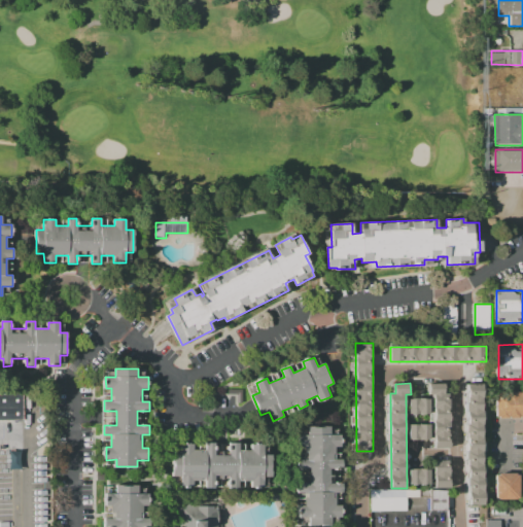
[(429,384),(445,383),(445,394),(450,394),(451,447),(436,447),(434,394),(429,394),(429,384)]
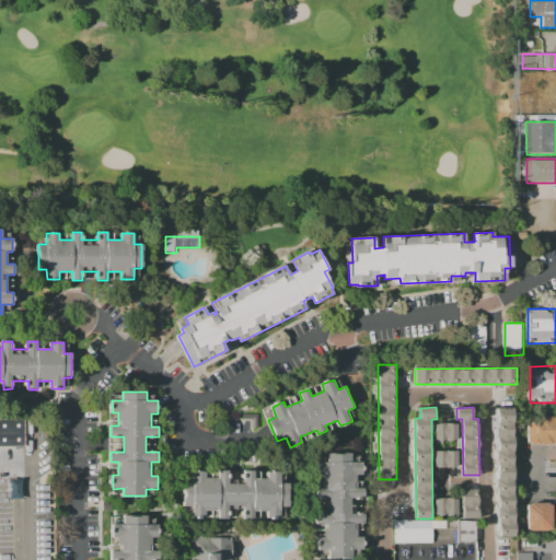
[(513,408),(517,536),(499,537),(498,407),(513,408)]
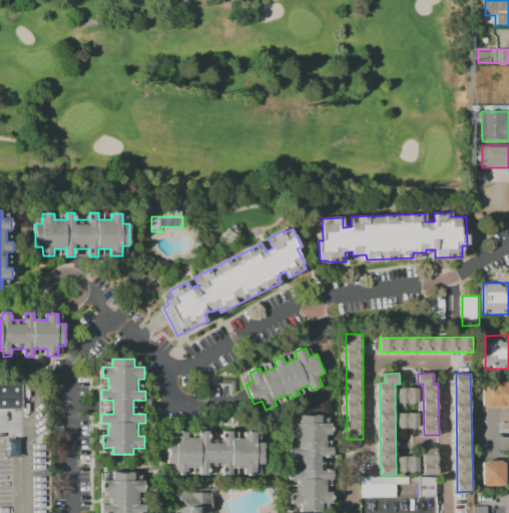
[(508,406),(484,406),(484,382),(508,382),(508,406)]
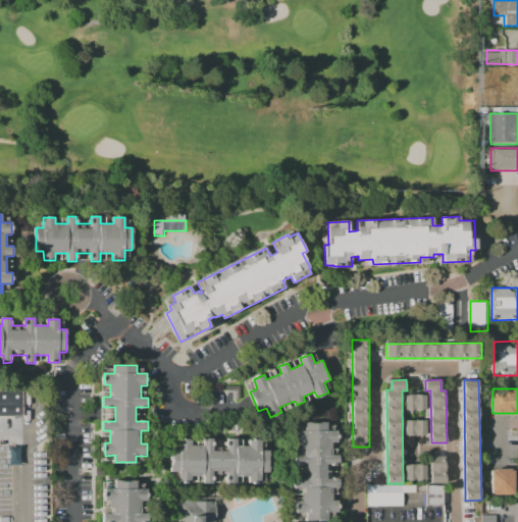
[(0,390),(24,390),(24,416),(0,416),(0,390)]
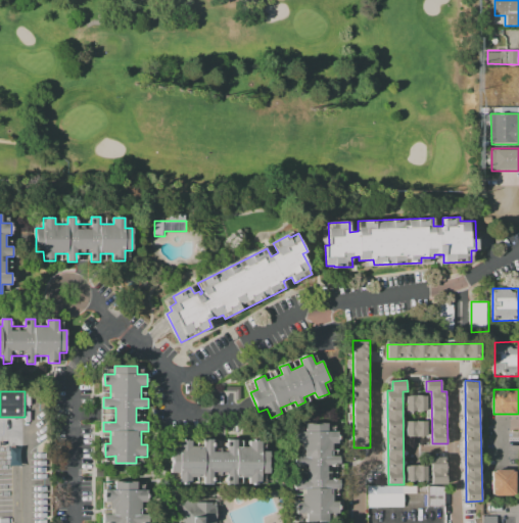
[(407,396),(428,395),(428,411),(407,411),(407,396)]
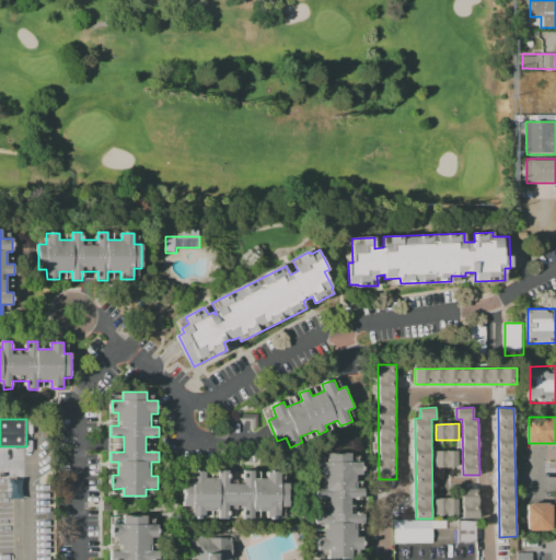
[(436,451),(459,451),(459,467),(436,467),(436,451)]
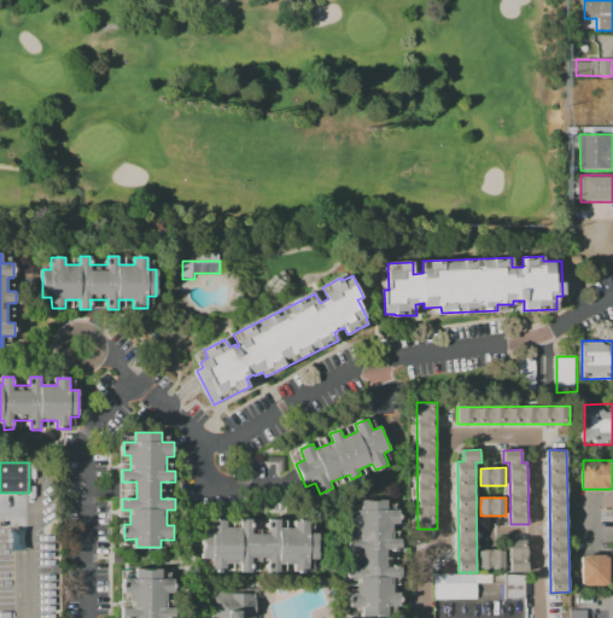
[(351,511),(363,511),(363,501),(390,501),(390,511),(401,511),(401,525),(393,525),(395,540),(403,540),(403,551),(387,551),(389,567),(403,567),(403,579),(395,579),(395,594),(401,594),(401,608),(389,608),(389,616),(365,616),(365,608),(351,608),(351,593),(358,593),(358,578),(349,579),(349,569),(365,567),(365,551),(349,551),(349,540),(358,540),(358,524),(351,524),(351,511)]
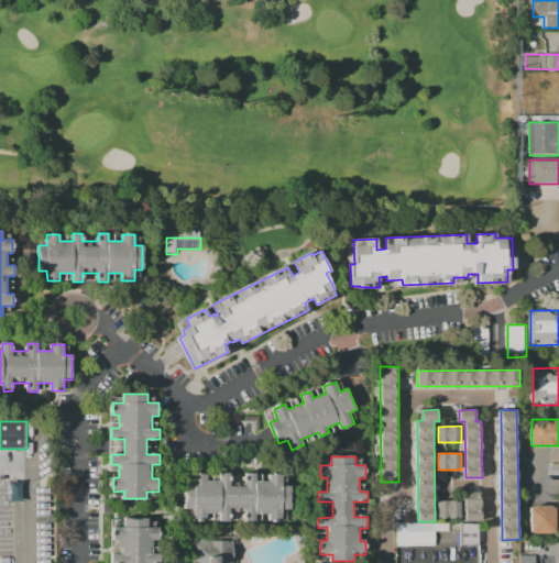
[(256,512),(256,521),(247,521),(247,512),(231,512),(231,520),(221,520),(221,512),(208,512),(208,519),(196,519),(196,509),(187,509),(187,485),(195,485),(195,474),(208,474),(208,481),(221,481),(221,472),(230,472),(230,481),(247,481),(247,472),(256,472),(256,481),(271,481),(271,473),(283,473),(283,484),(291,484),(291,508),(283,508),(283,520),(270,520),(270,512),(256,512)]
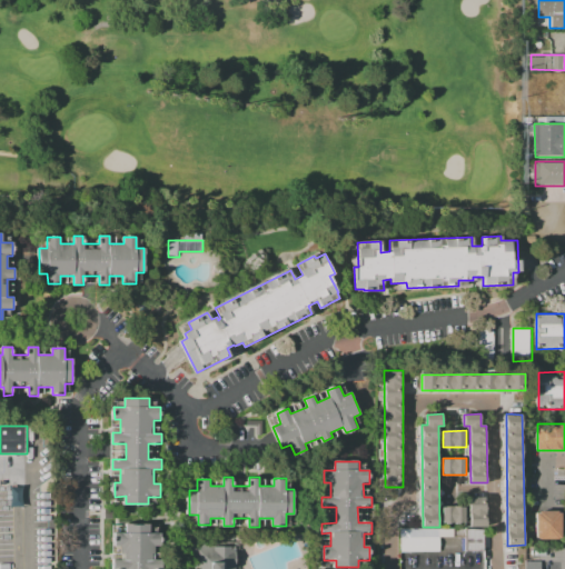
[(469,497),(488,497),(488,527),(471,527),(469,497)]
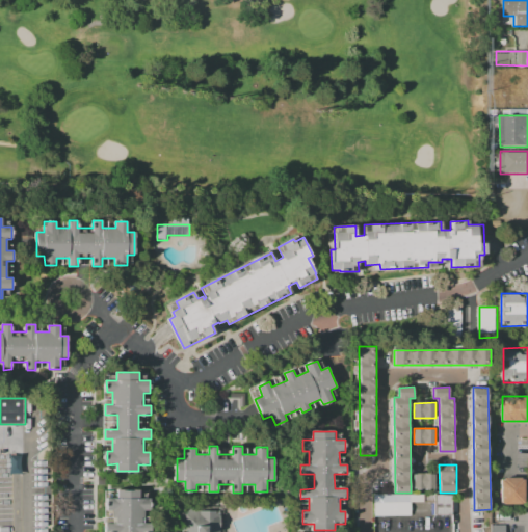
[(415,474),(437,474),(437,489),(415,490),(415,474)]
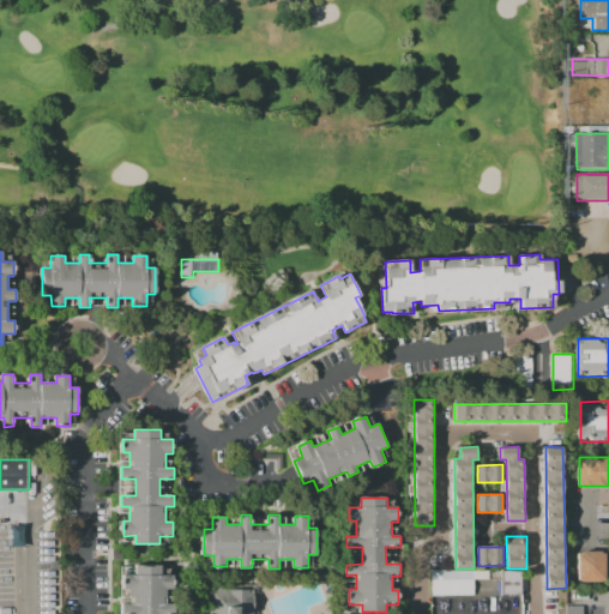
[(580,552),(608,552),(608,582),(580,582),(580,552)]
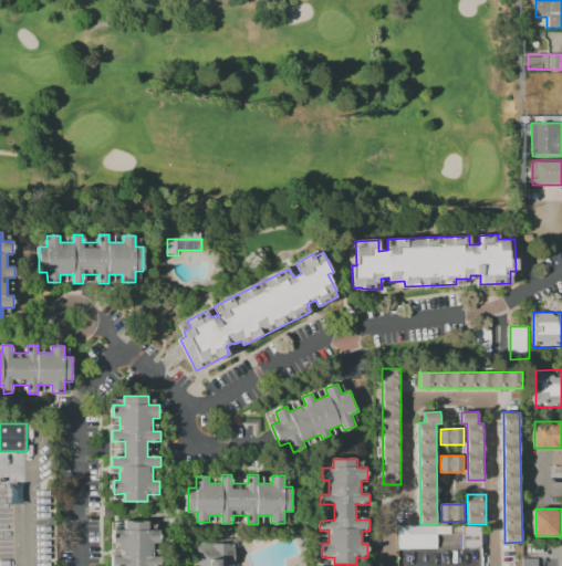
[(117,522),(126,522),(126,520),(151,521),(151,522),(162,522),(162,543),(155,543),(155,556),(163,556),(163,565),(113,565),(113,530),(117,530),(117,522)]
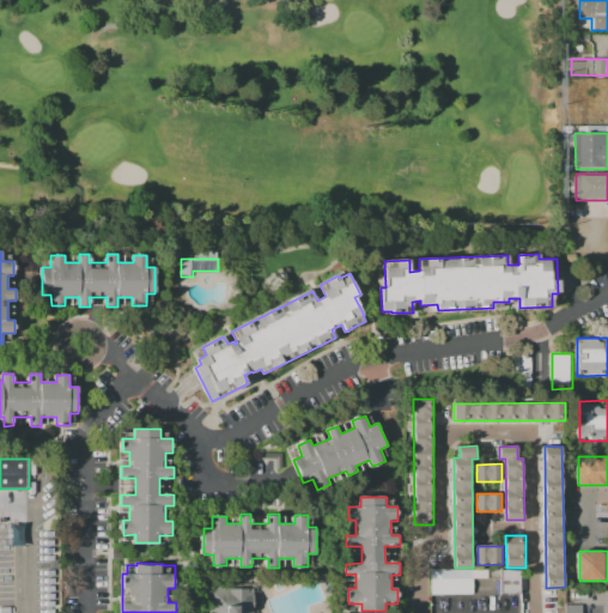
[(435,594),(435,569),(476,569),(476,580),(476,594),(435,594)]
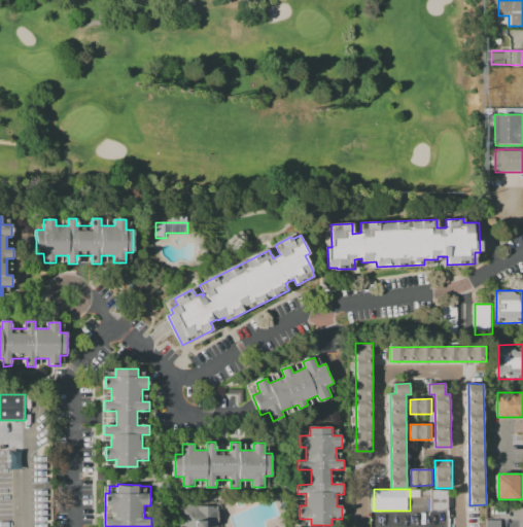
[(410,489),(422,489),(422,498),(410,498),(410,489)]
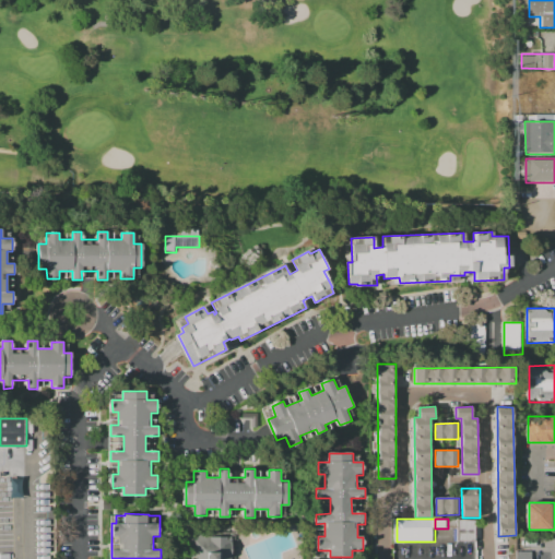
[(448,519),(460,519),(460,528),(448,528),(448,519)]
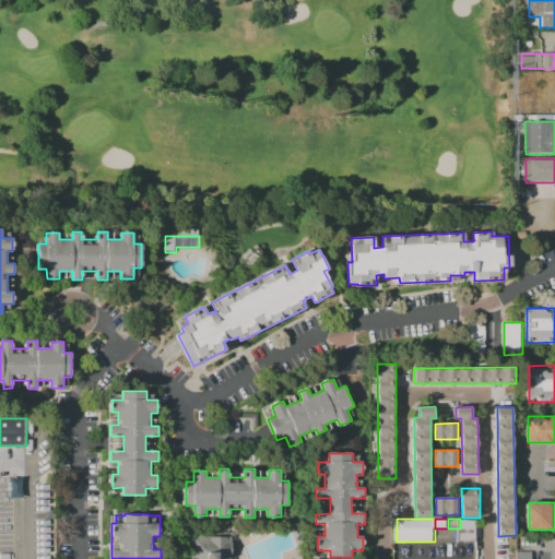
[(460,519),(477,520),(477,542),(459,542),(460,528),(460,519)]
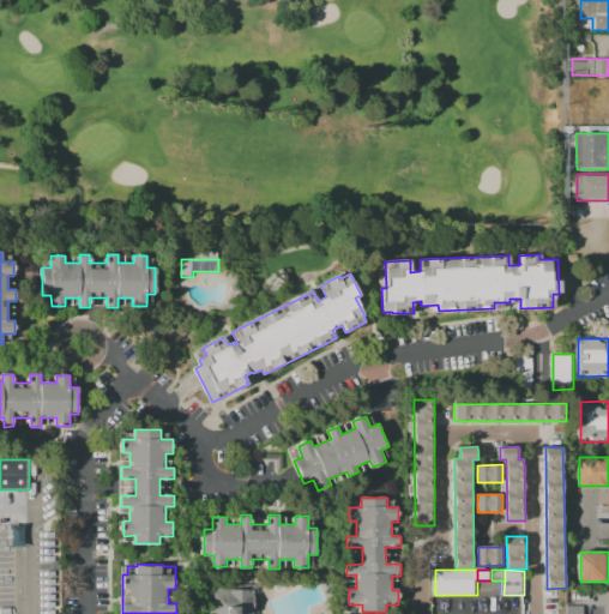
[(209,613),(209,589),(255,589),(255,613),(209,613)]
